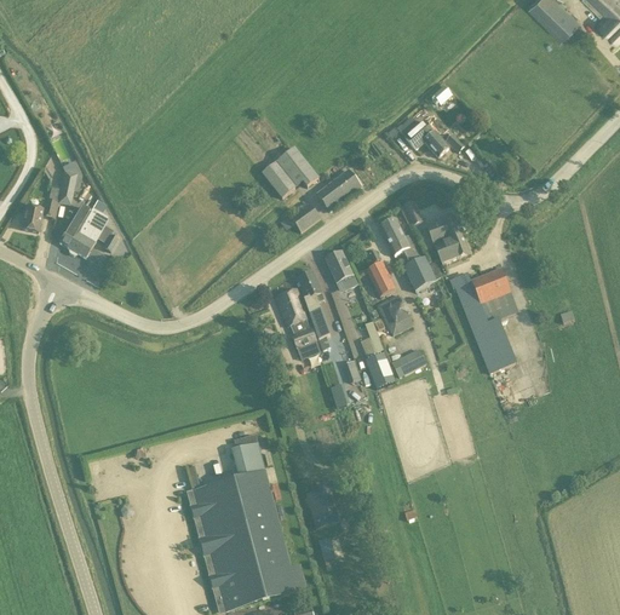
[(580,17),(562,0),(529,0),(527,3),(561,35),(580,17)]
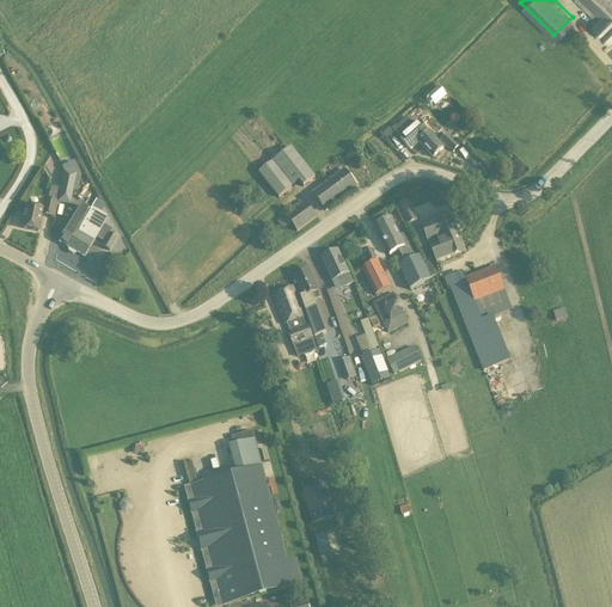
[(611,32),(611,13),(604,6),(597,0),(580,0),(597,17),(592,20),(609,37),(611,32)]
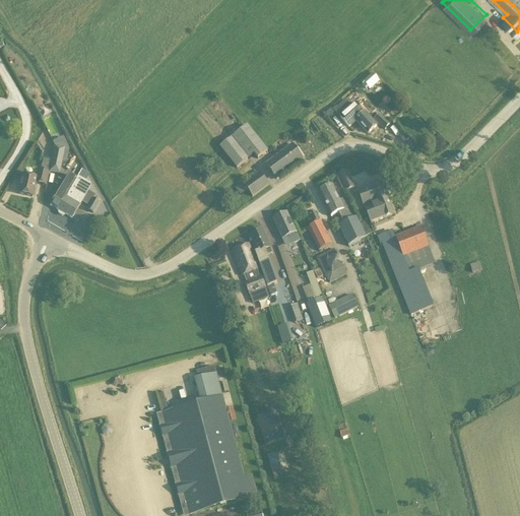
[(507,0),(513,5),(519,11),(519,0),(507,0)]
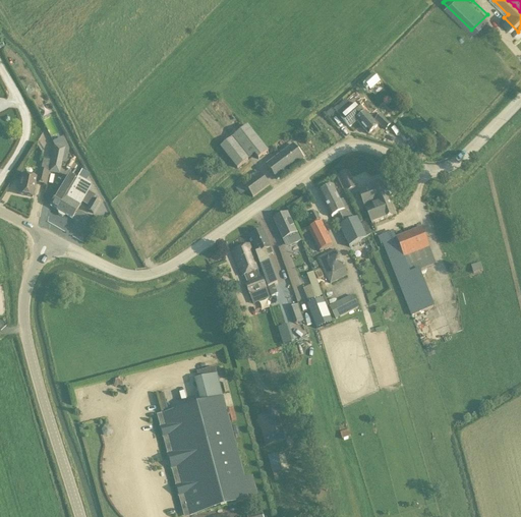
[(379,77),(372,70),(364,78),(369,85),(379,77)]
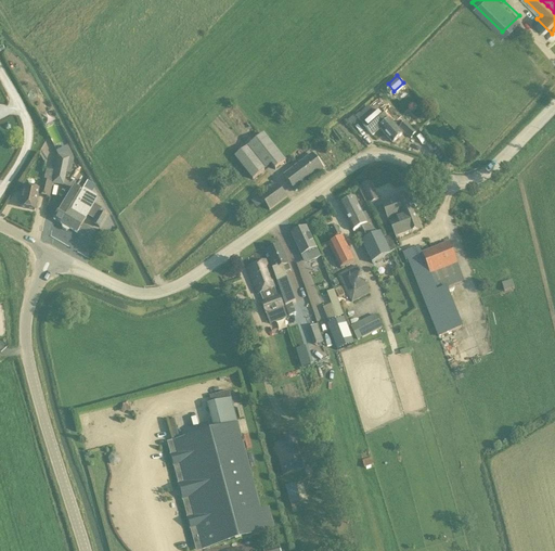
[(379,107),(362,122),(372,132),(379,126),(392,140),(402,131),(392,120),(389,116),(389,117),(379,107)]
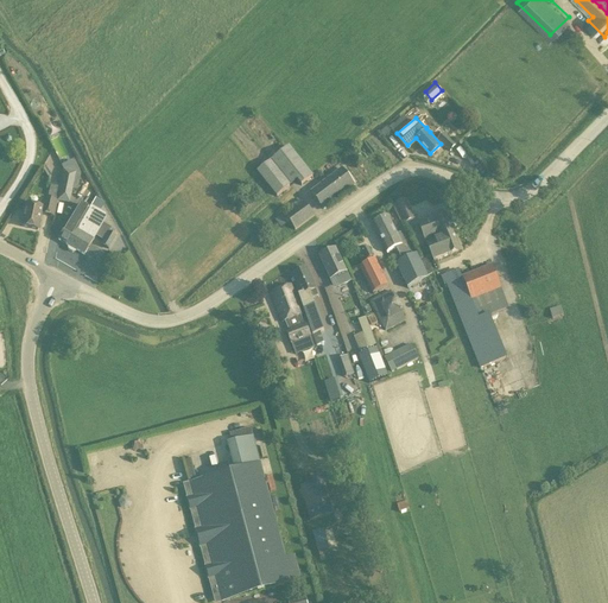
[(456,141),(444,131),(437,138),(449,148),(456,141)]
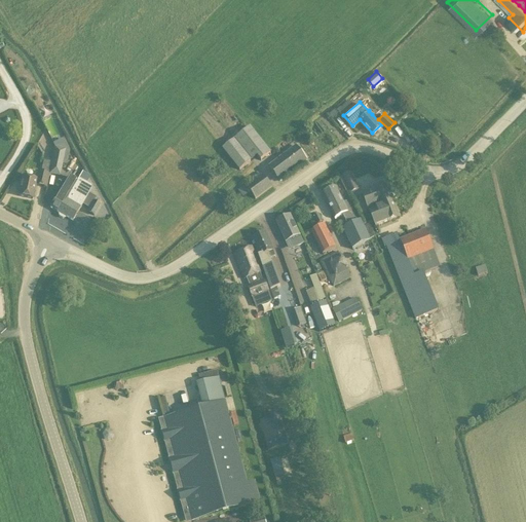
[(260,158),(270,150),(250,123),(222,146),(238,168),(257,154),(260,158)]
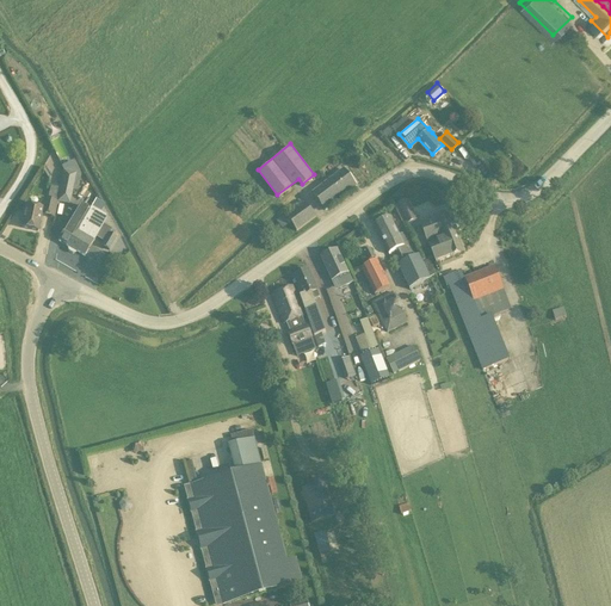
[(356,183),(344,166),(312,190),(325,206),(356,183)]
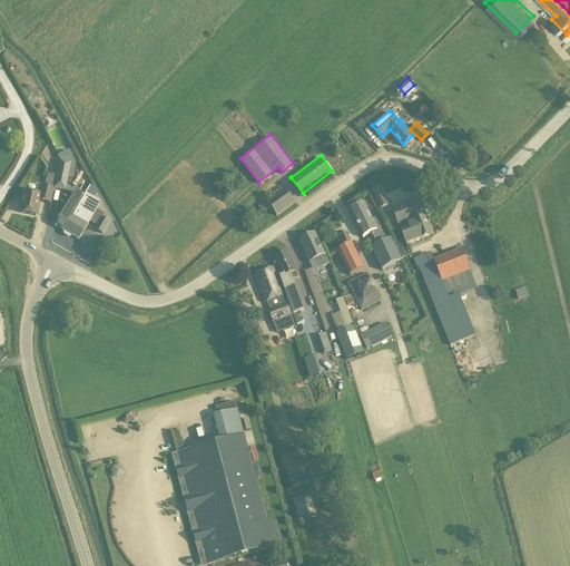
[(59,156),(52,184),(65,186),(70,158),(59,156)]
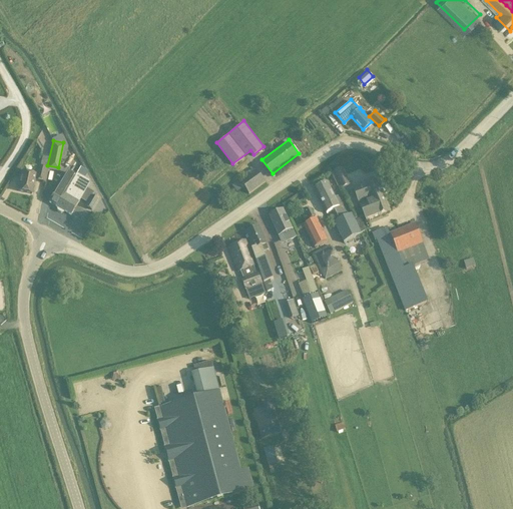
[(46,166),(49,155),(41,154),(39,165),(35,164),(33,172),(21,169),(17,188),(31,191),(34,178),(44,180),(47,166),(46,166)]
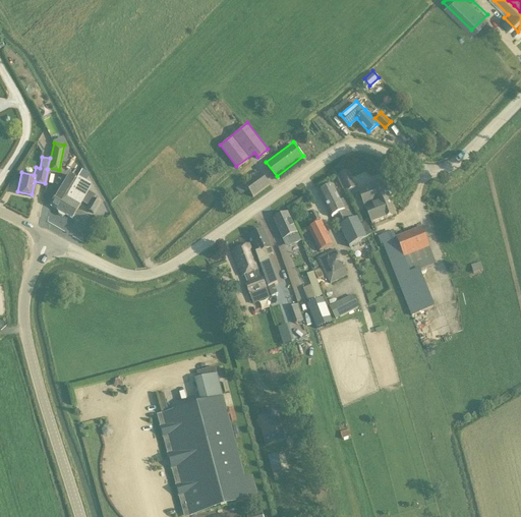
[(84,177),(89,171),(80,166),(77,172),(84,177)]
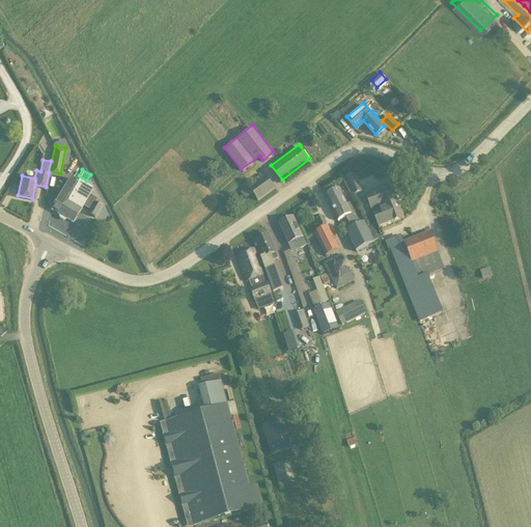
[(248,186),(247,184),(240,189),(245,195),(252,190),(257,198),(274,186),(266,174),(264,174),(261,170),(255,174),(259,178),(249,186),(248,186)]
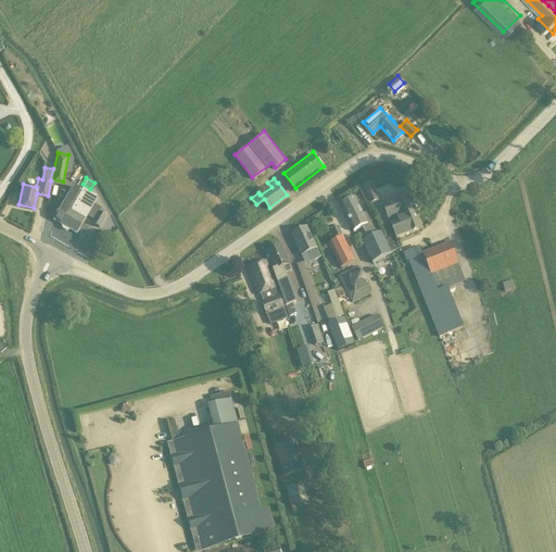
[(359,185),(368,202),(380,197),(371,179),(359,185)]
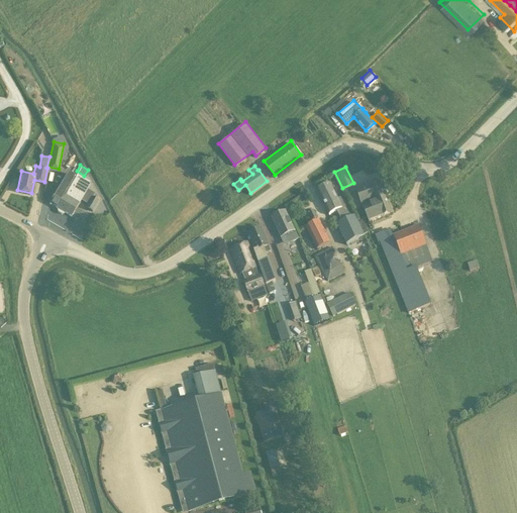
[(71,214),(79,201),(65,192),(76,172),(73,170),(71,173),(67,171),(48,201),(71,214)]
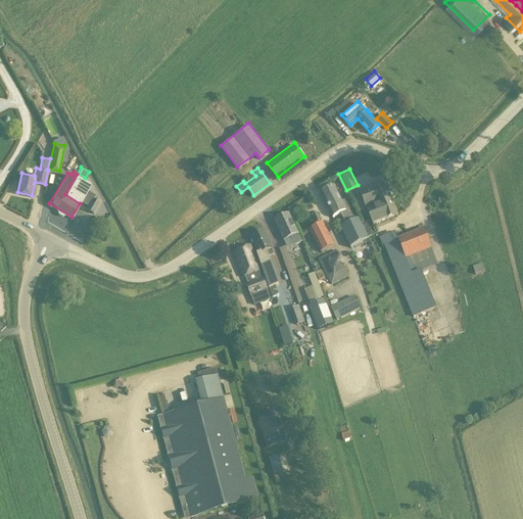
[(65,194),(80,203),(90,186),(91,184),(90,182),(77,174),(65,194)]
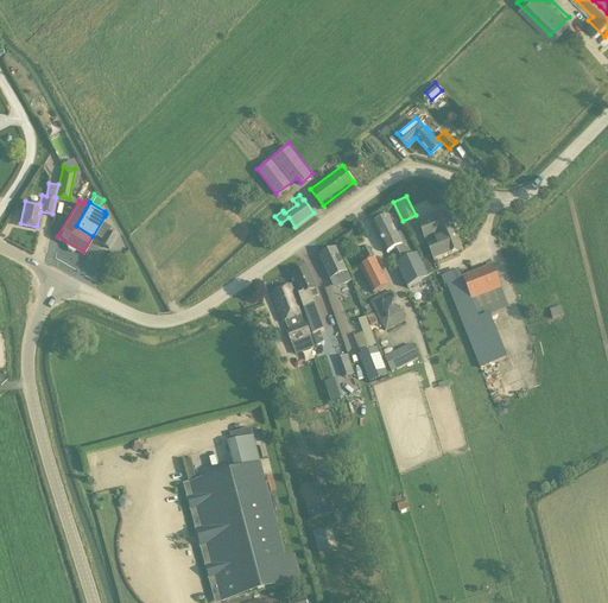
[(439,235),(439,232),(451,228),(444,211),(419,221),(426,239),(425,239),(426,240),(439,235)]
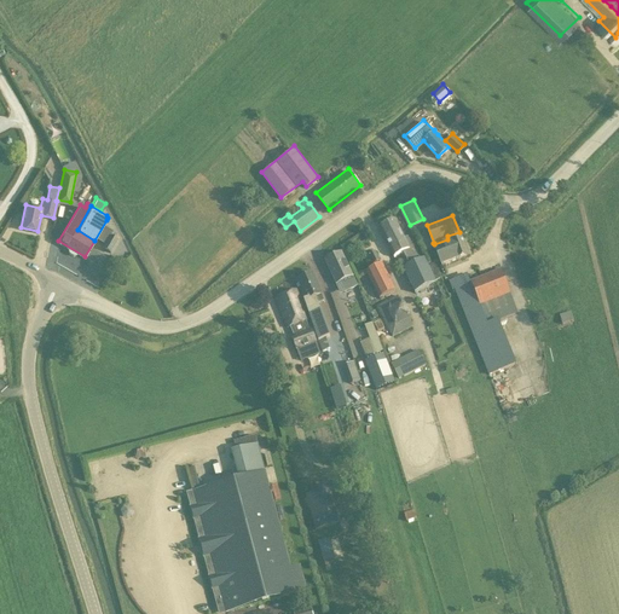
[(403,249),(409,262),(404,265),(415,289),(435,279),(422,250),(412,231),(404,235),(394,218),(379,225),(393,254),(403,249)]
